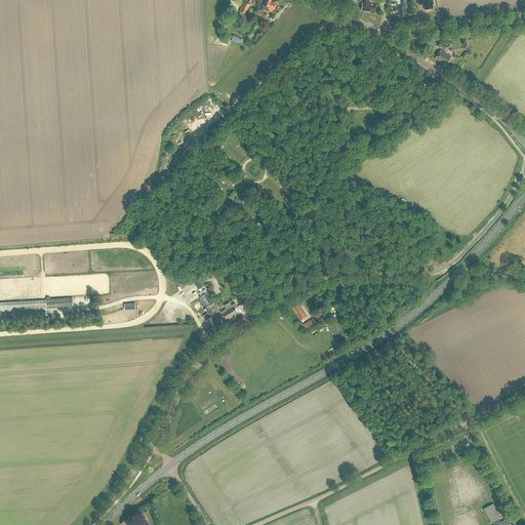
[(270,2),(271,0),(266,0),(263,9),(267,11),(268,7),(274,10),(276,4),(270,2)]
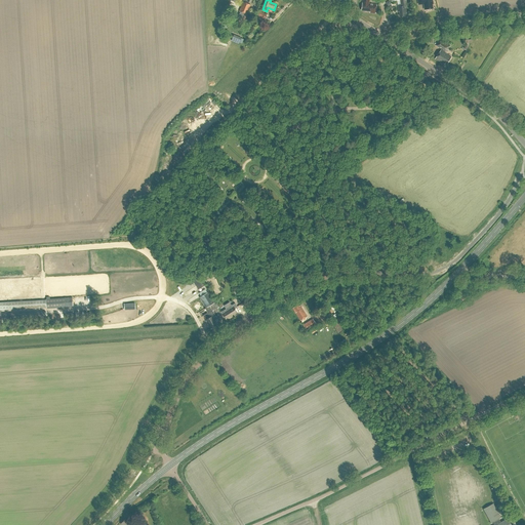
[(369,4),(368,0),(362,0),(362,3),(361,10),(369,11),(369,13),(375,13),(376,5),(369,4)]
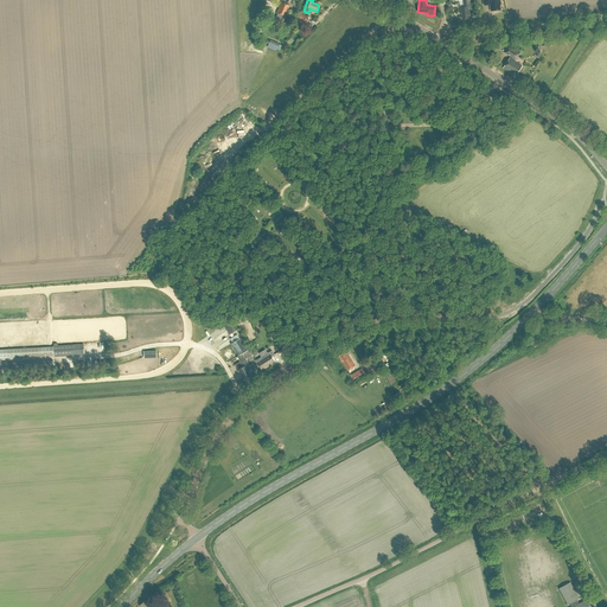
[(462,14),(462,20),(471,19),(470,11),(472,10),(470,0),(452,0),(452,2),(462,0),(464,6),(460,7),(461,14),(462,14)]
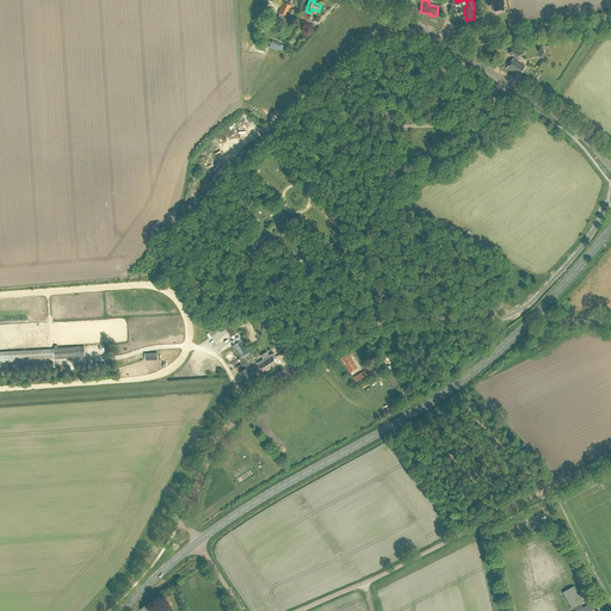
[(493,5),(494,11),(503,10),(501,2),(503,2),(503,0),(486,0),(487,5),(493,5)]
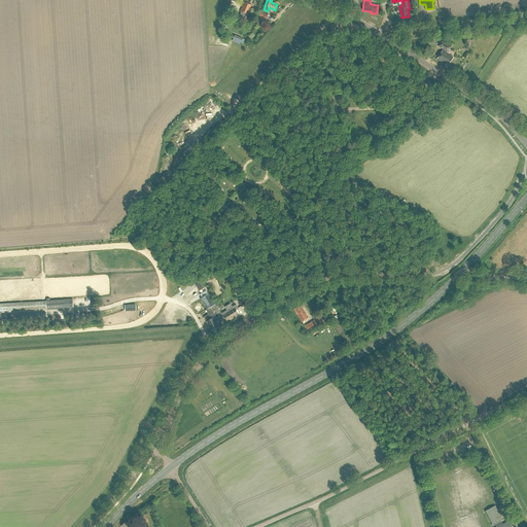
[(241,8),(240,11),(248,14),(252,5),(244,2),(242,6),(241,8)]
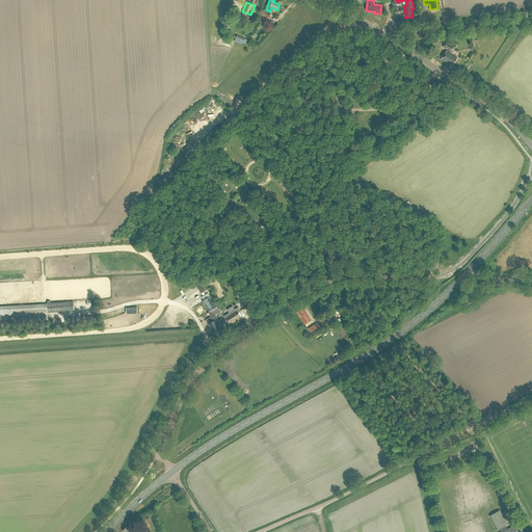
[(257,22),(259,23),(260,19),(265,21),(266,19),(268,20),(270,15),(263,11),(261,18),(259,17),(257,21),(257,22)]
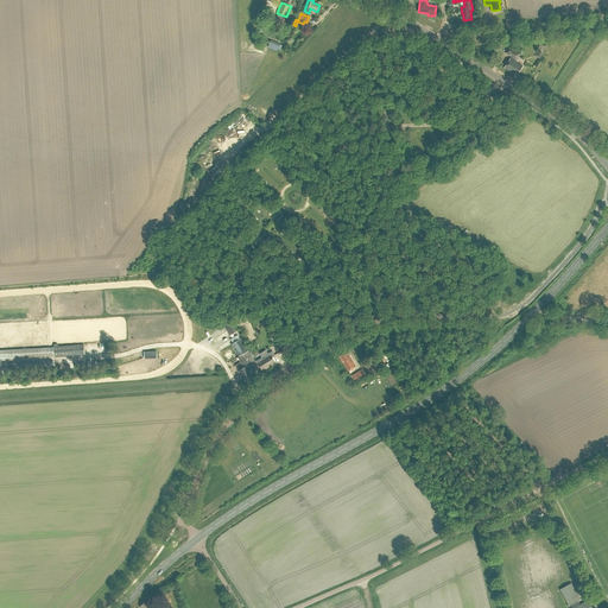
[(502,50),(517,59),(521,52),(508,45),(507,48),(505,46),(502,50)]
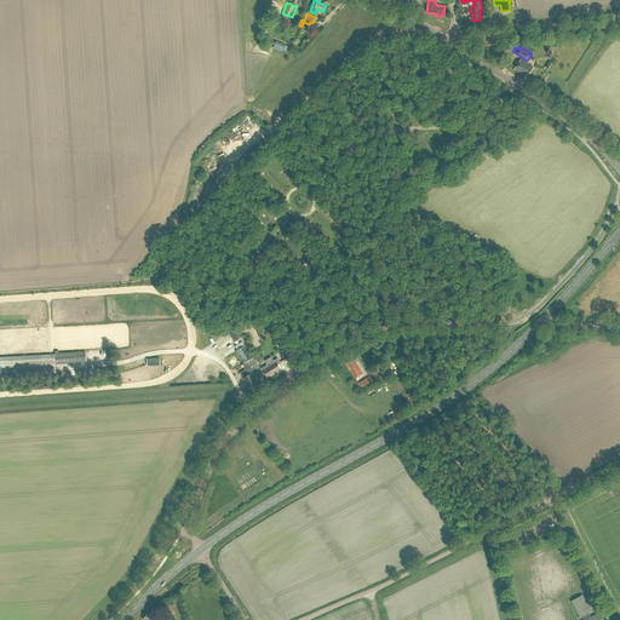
[(520,59),(514,69),(523,76),(526,74),(527,75),(533,68),(527,63),(520,59)]
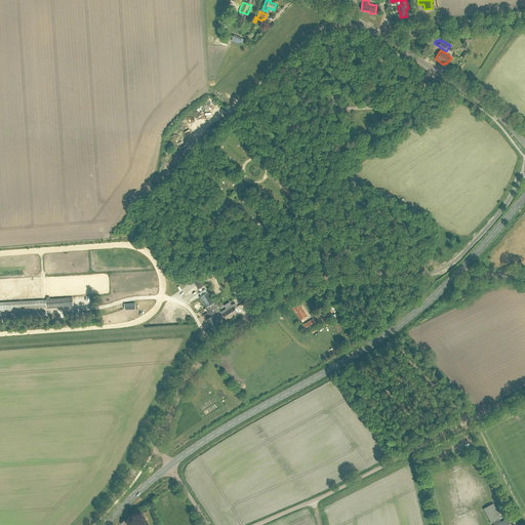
[(216,277),(214,273),(214,272),(211,273),(203,276),(204,281),(216,277)]
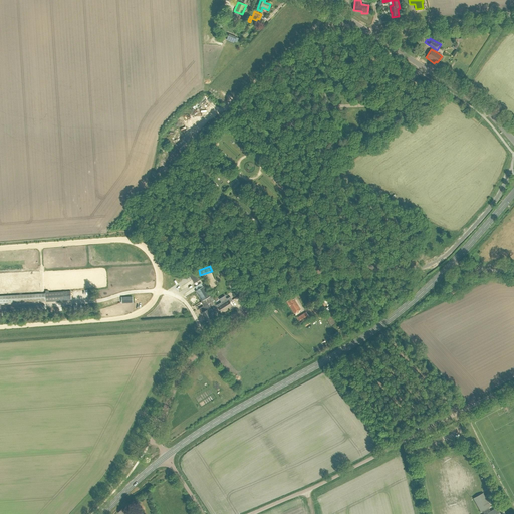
[(195,271),(189,275),(195,283),(200,280),(195,271)]
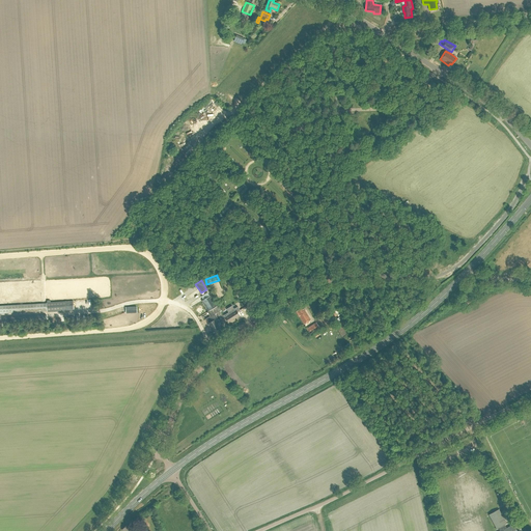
[(215,320),(218,319),(215,314),(217,313),(214,308),(217,306),(211,296),(210,296),(207,292),(201,296),(203,300),(202,301),(208,311),(207,312),(210,316),(205,319),(208,324),(207,324),(213,332),(214,332),(215,333),(217,331),(217,330),(220,328),(215,320)]
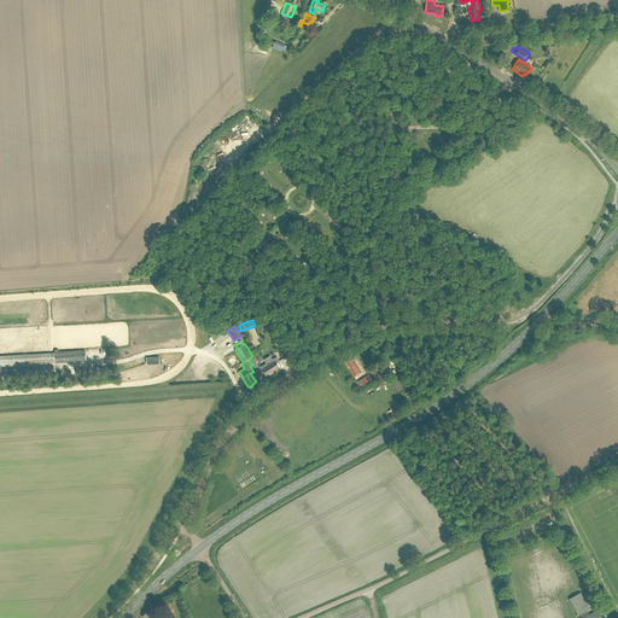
[(54,353),(54,362),(85,361),(85,350),(54,351),(54,353)]
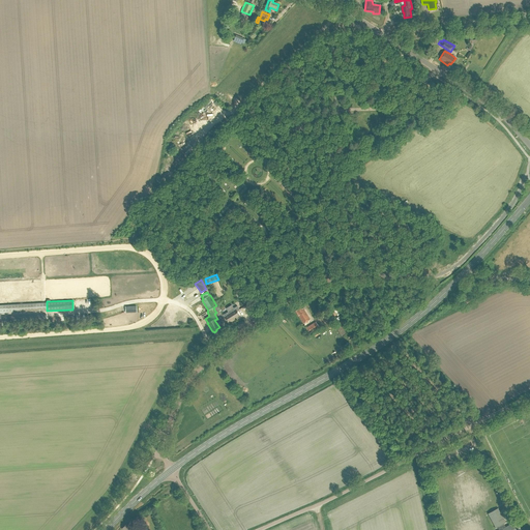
[(47,311),(47,302),(26,303),(0,304),(0,313),(27,312),(47,311)]
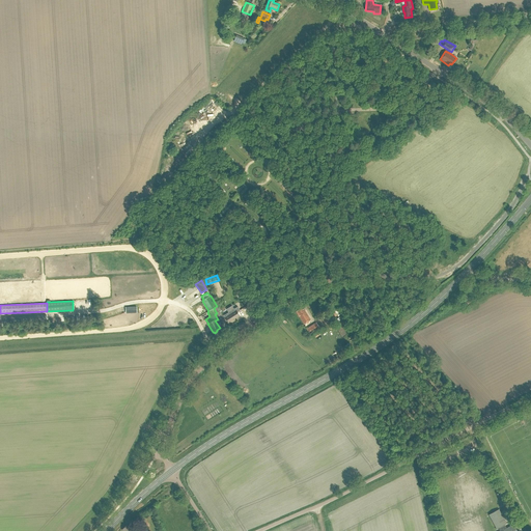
[(224,315),(229,324),(234,319),(234,318),(240,315),(238,312),(240,310),(238,307),(224,315)]
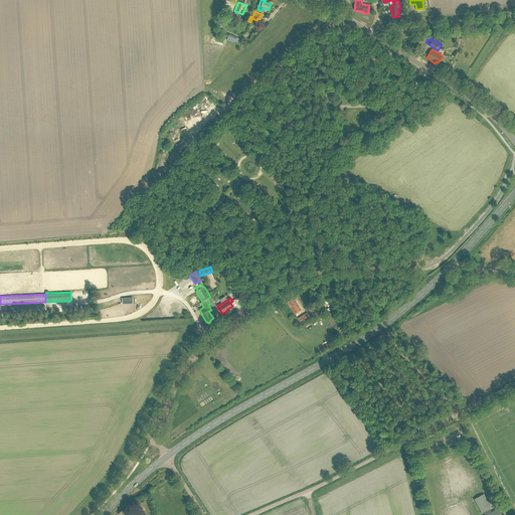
[(287,302),(295,315),(302,310),(294,299),(293,300),(292,299),(287,302)]
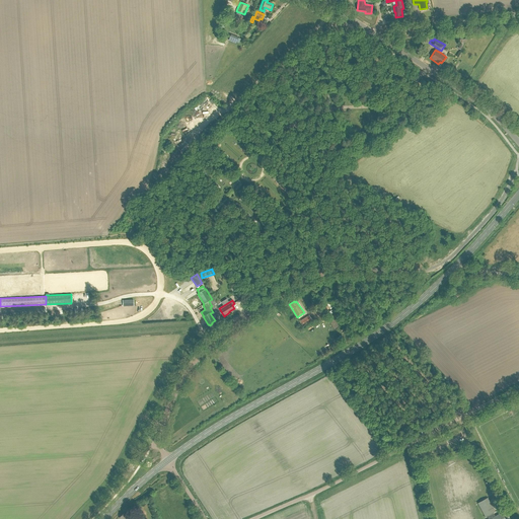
[(327,318),(329,320),(332,317),(338,314),(337,311),(331,315),(327,318)]
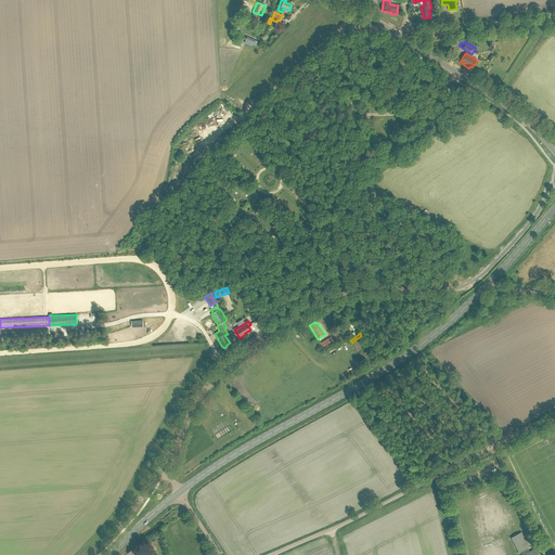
[(334,343),(330,337),(320,344),(324,349),(334,343)]
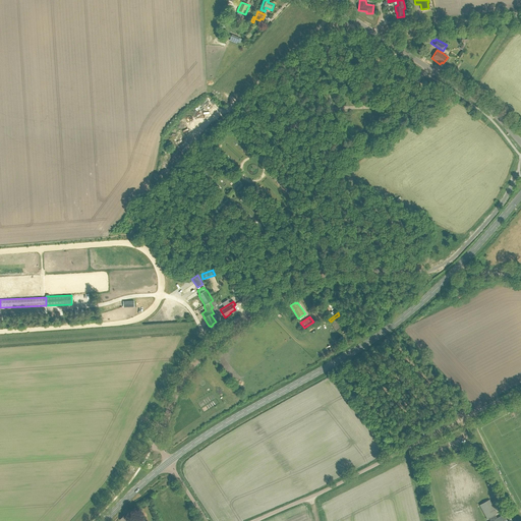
[(506,520),(503,515),(497,519),(494,515),(497,514),(488,500),(479,505),(486,519),(488,518),(489,520),(506,520)]
